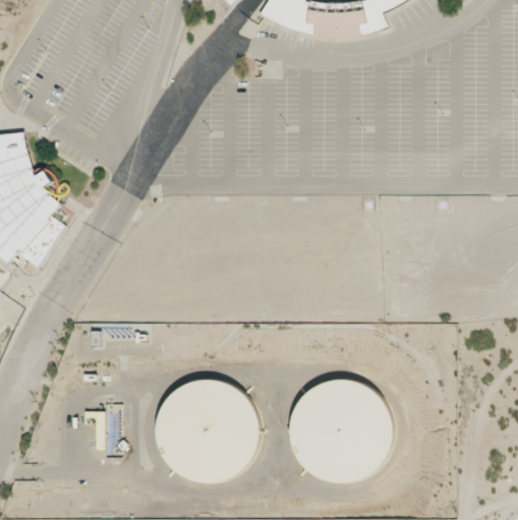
[(265,0),(259,13),(280,25),(283,25),(295,32),(307,32),(310,34),(381,36),(387,24),(379,9),(386,6),(392,6),(402,0),(364,0),(361,2),(307,0),(265,0)]
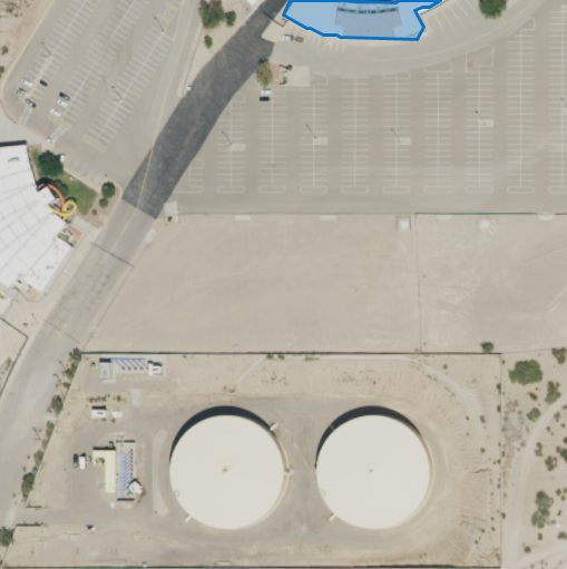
[(0,146),(26,145),(30,167),(36,182),(39,192),(50,185),(58,196),(49,204),(52,209),(66,221),(57,234),(71,244),(42,292),(21,276),(11,287),(0,278),(0,146)]
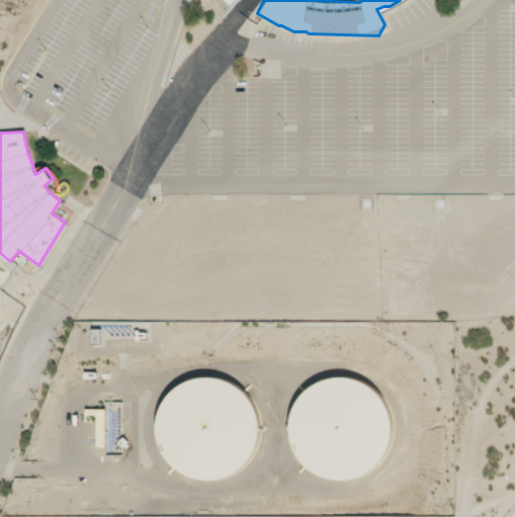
[(182,475),(198,480),(216,479),(232,472),(244,461),(253,446),(256,430),(254,413),(246,398),(234,385),(219,378),(201,376),(185,380),(171,390),(160,402),(154,418),(154,435),(158,451),(168,464),(182,475)]
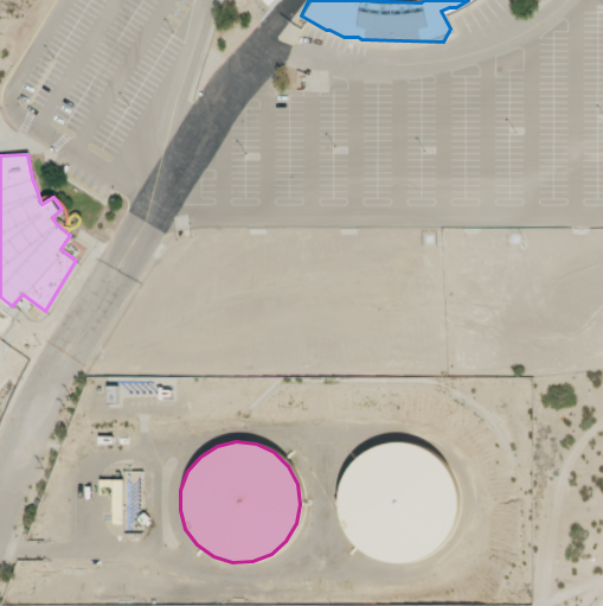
[(369,556),(387,561),(408,561),(427,553),(442,540),(451,523),(455,503),(453,484),(444,466),(430,452),(411,444),(392,441),(372,446),(355,455),(344,471),(337,490),(335,509),(341,528),(353,544),(369,556)]
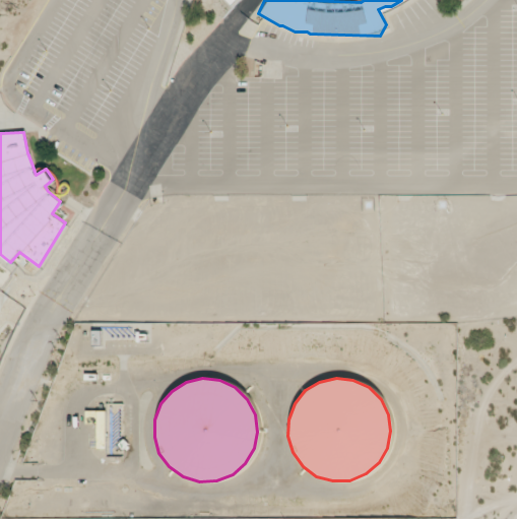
[(94,448),(104,448),(104,409),(83,409),(83,423),(94,423),(94,448)]
